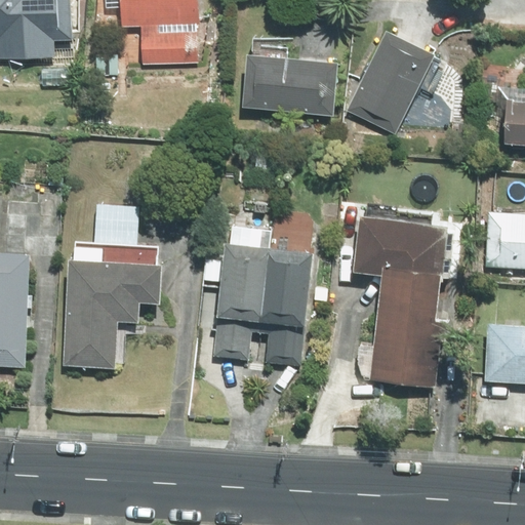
[(49,0),(0,0),(0,41),(57,40),(50,14),(49,0)]
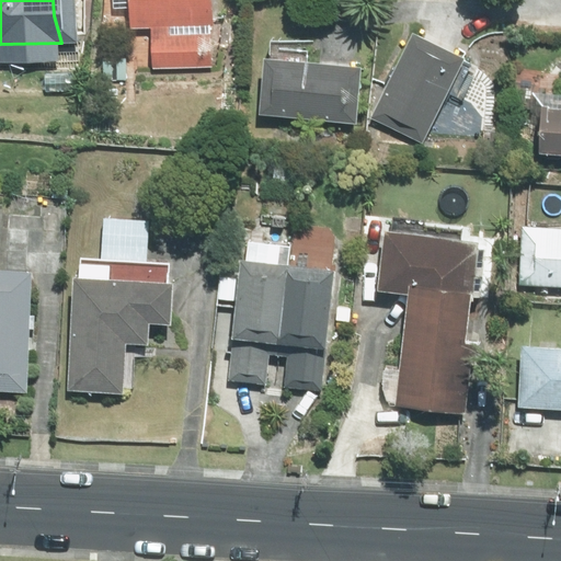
[(210,0),(123,0),(124,27),(152,27),(152,71),(212,71),(210,0)]
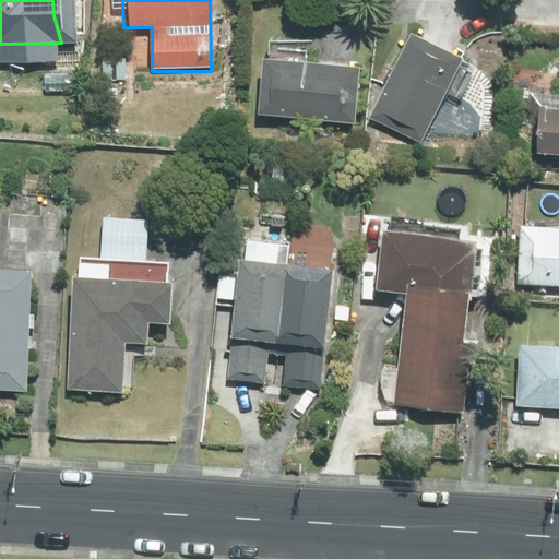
[(366,116),(419,143),(459,61),(405,34),(366,116)]
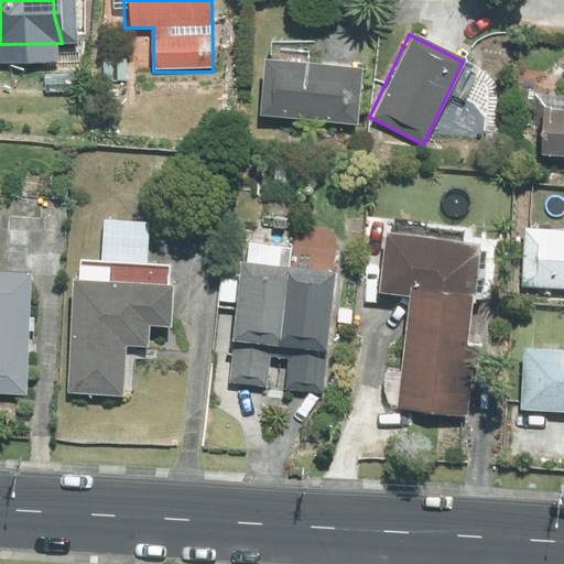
[(355,128),(359,73),(258,65),(253,120),(355,128)]
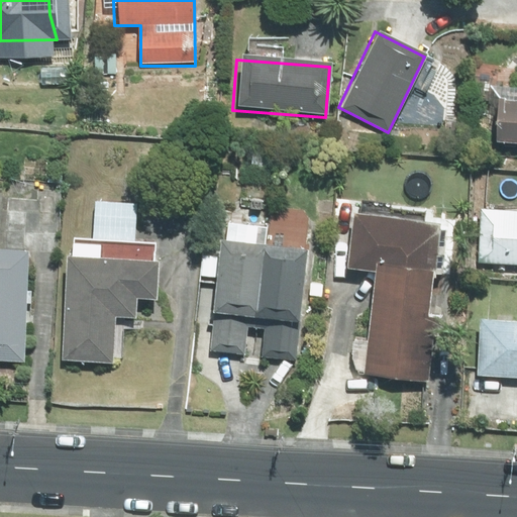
[(490,141),(516,141),(516,84),(492,83),(490,141)]
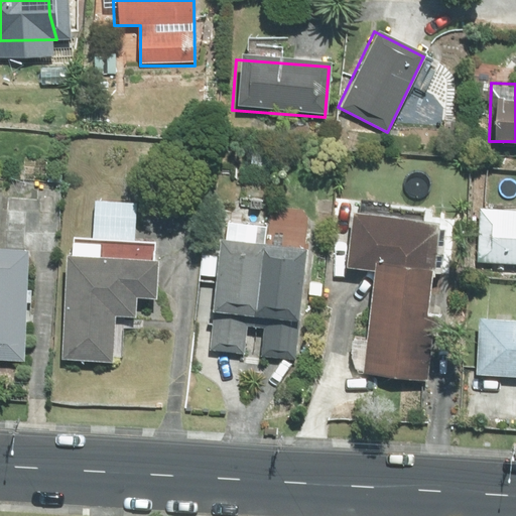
[(515,209),(488,208),(484,262),(515,263),(515,209)]
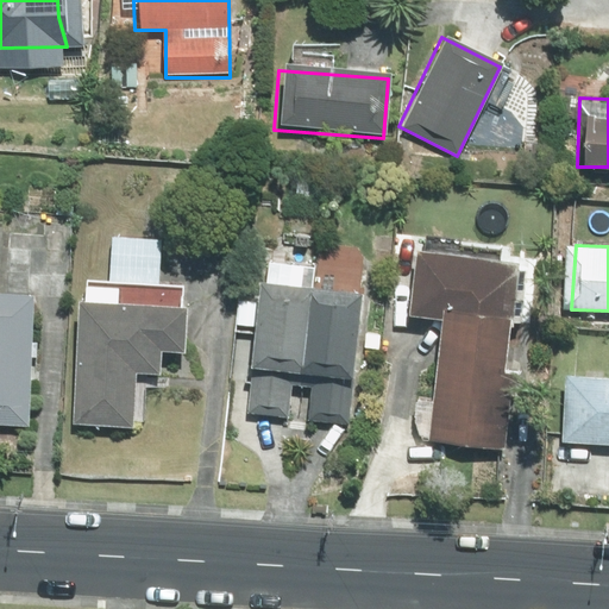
[(510,265),(415,256),(410,308),(441,311),(429,438),(494,444),(510,265)]
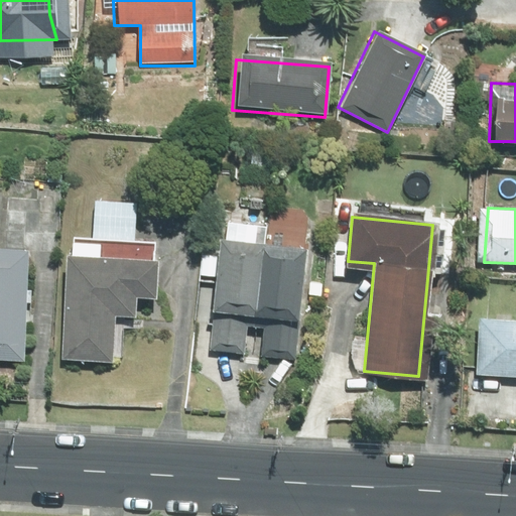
[(253,243),(212,239),(205,311),(212,311),(209,350),(243,353),(246,323),(253,243)]
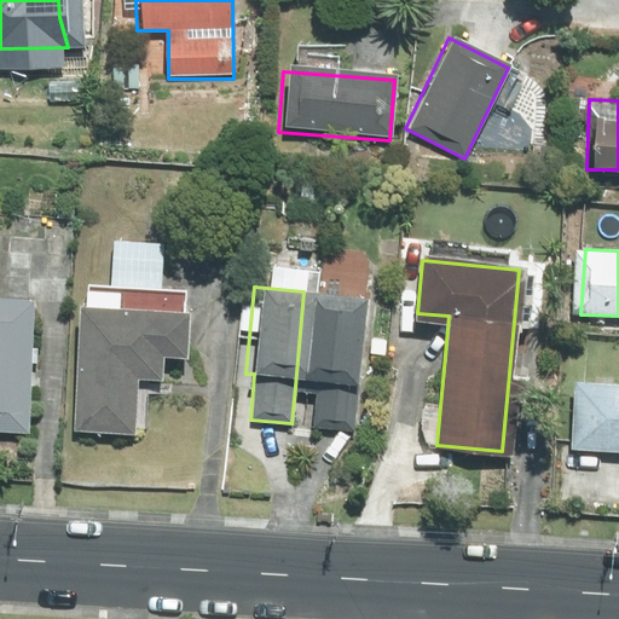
[(354,434),(370,296),(304,291),(295,387),(316,389),(312,429),(354,434)]
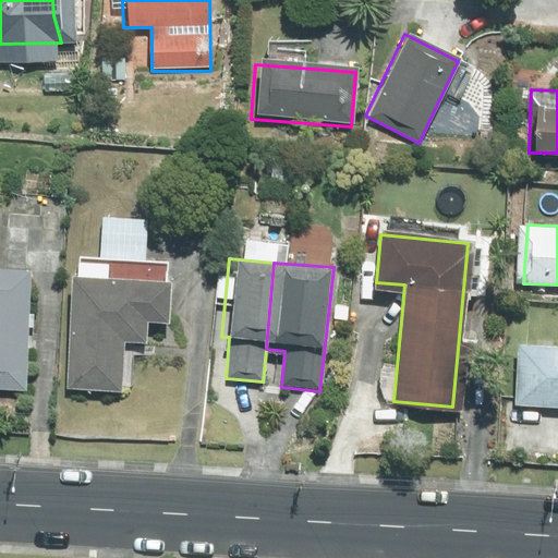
[(28,274),(0,271),(0,390),(26,392),(28,274)]
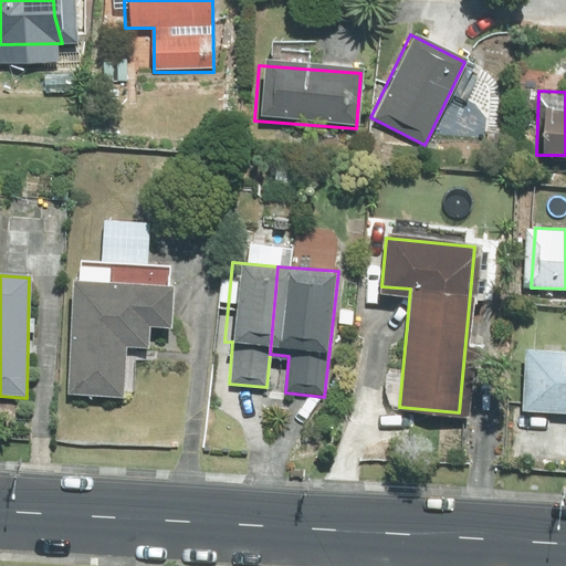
[(174,285),(66,280),(60,400),(121,404),(124,349),(143,350),(144,329),(170,331),(174,285)]
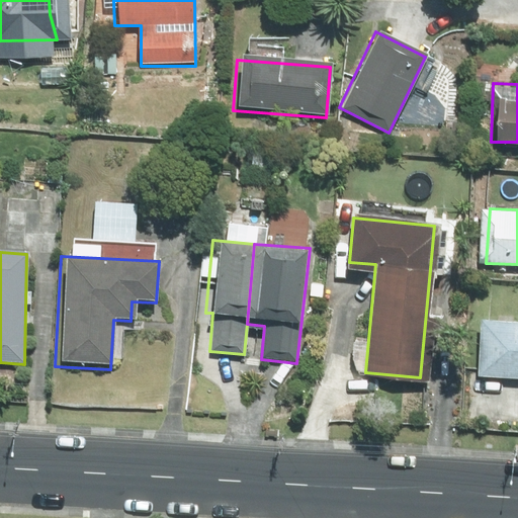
[(517,323),(480,322),(479,343),(478,374),(517,374),(517,323)]
